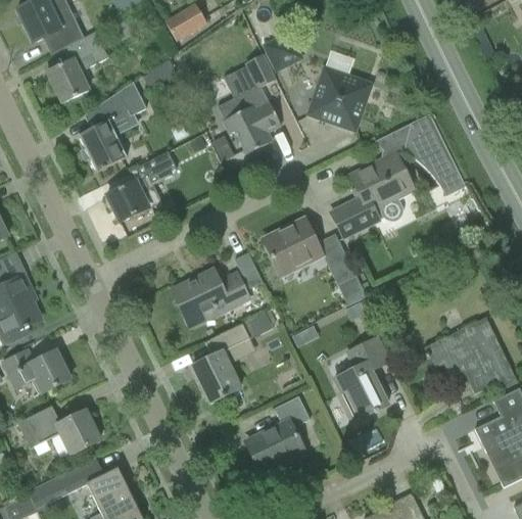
[(35,0),(17,8),(33,42),(43,37),(51,53),(62,47),(84,36),(80,27),(74,29),(70,21),(66,13),(63,6),(68,4),(66,0),(35,0)]
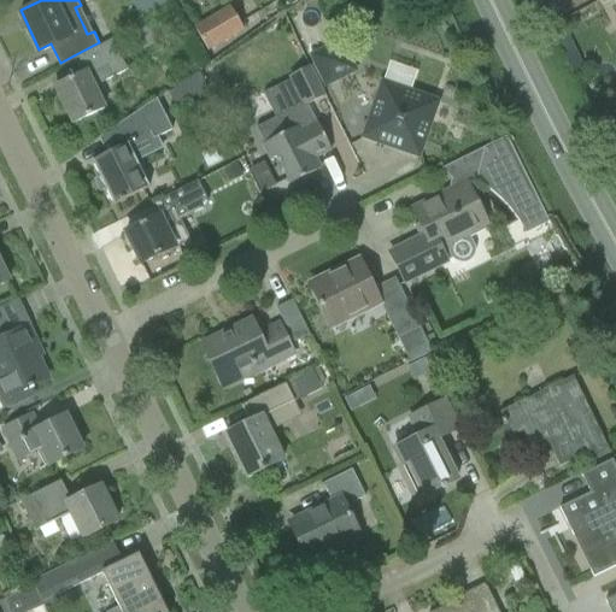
[(245,28),(230,3),(210,15),(213,21),(223,37),(223,40),(245,28)]
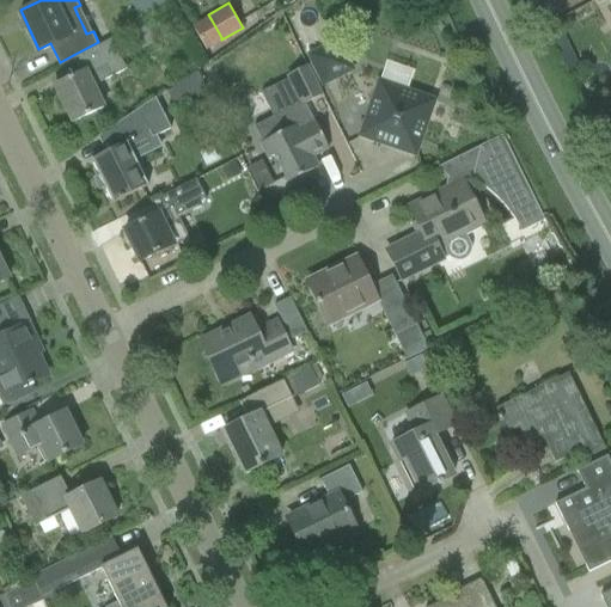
[(133,28),(144,46),(167,32),(157,13),(133,28)]
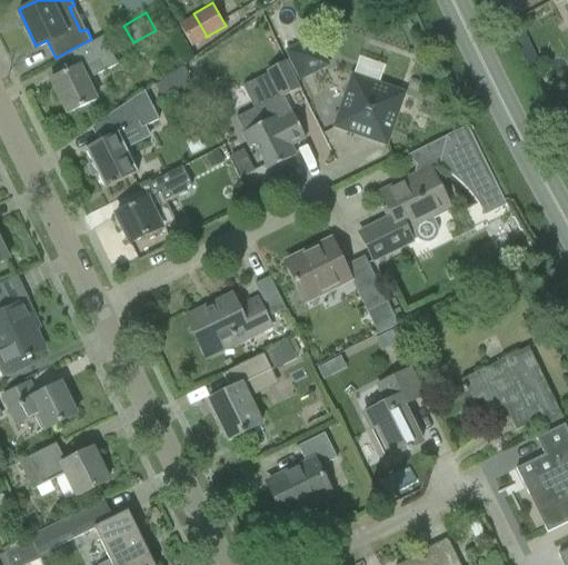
[(51,77),(68,111),(89,101),(97,97),(87,77),(118,61),(105,32),(91,39),(68,51),(76,66),(51,77)]
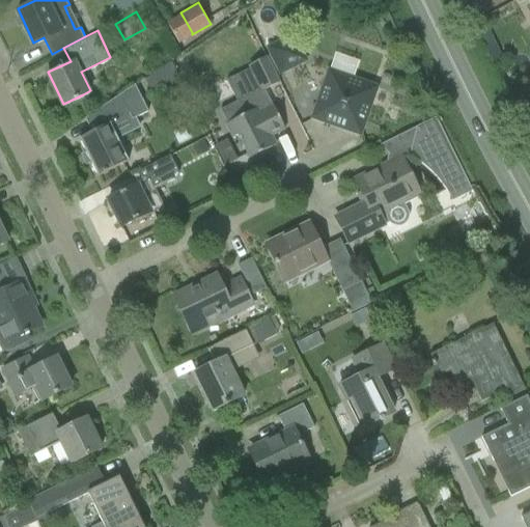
[(267,45),(281,73),(309,59),(295,30),(267,45)]
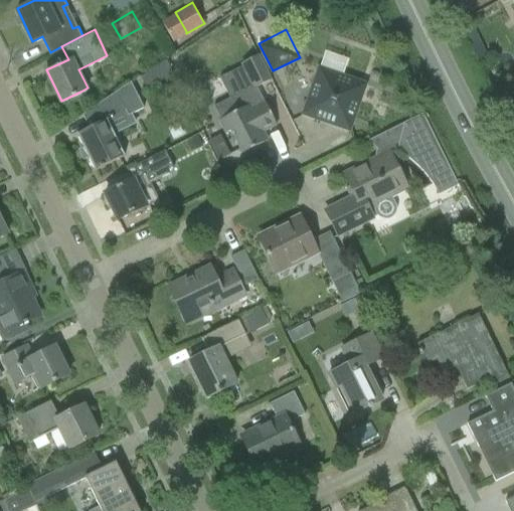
[(255,83),(257,86),(258,86),(272,77),(260,52),(244,60),(255,83)]
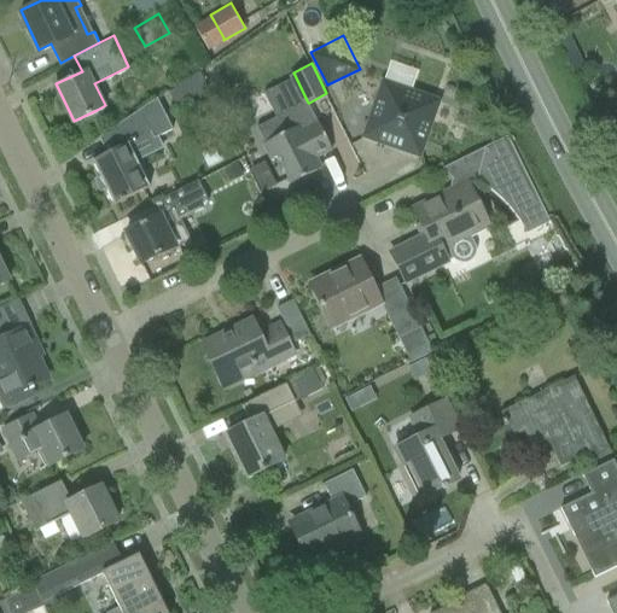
[(366,134),(420,153),(440,99),(384,80),(366,134)]
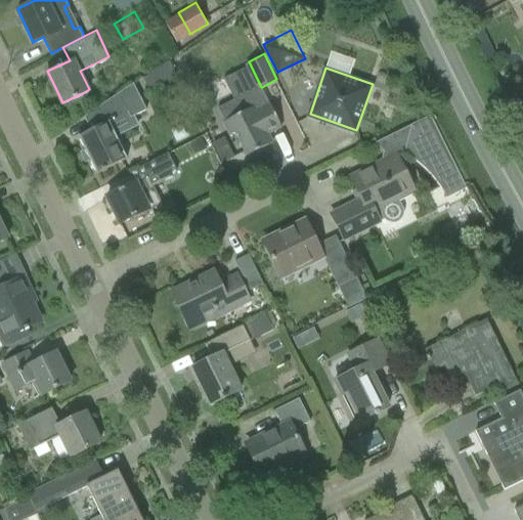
[(79,135),(96,172),(115,163),(127,157),(109,120),(127,110),(130,115),(146,107),(134,82),(85,115),(89,124),(90,123),(93,128),(79,135)]
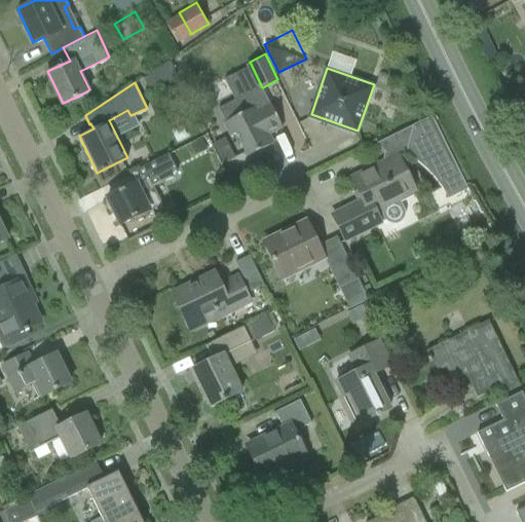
[(237,132),(249,154),(275,141),(271,132),(284,125),(271,102),(270,102),(263,87),(262,87),(261,85),(219,106),(225,120),(224,121),(230,135),(237,132)]
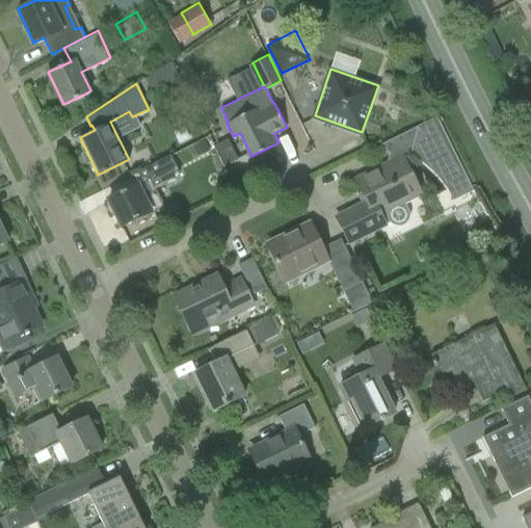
[(391,220),(392,222),(394,223),(395,225),(397,225),(399,225),(401,225),(403,223),(405,222),(406,221),(407,220),(408,218),(409,216),(409,214),(409,212),(408,210),(404,201),(421,192),(403,155),(413,151),(412,153),(422,159),(427,164),(432,168),(436,174),(442,179),(447,185),(450,190),(454,199),(474,188),(437,114),(381,142),(390,152),(389,154),(389,157),(389,158),(389,162),(356,178),(367,200),(350,208),(350,209),(338,215),(350,241),(391,220)]
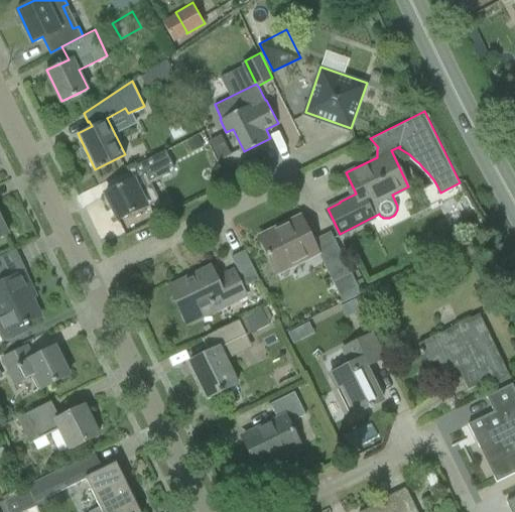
[(221,132),(209,138),(219,157),(230,151),(221,132)]
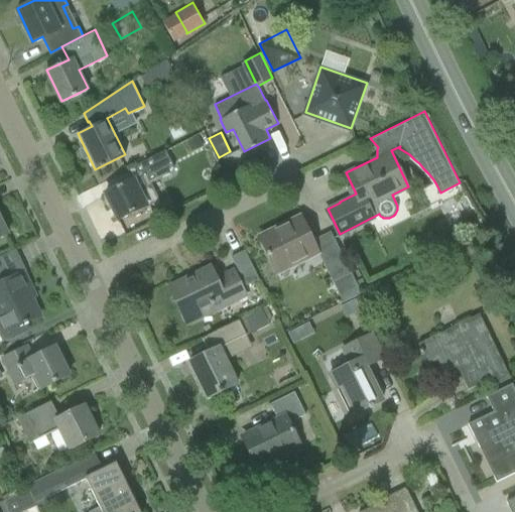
[(199,134),(187,139),(192,149),(203,144),(199,134)]
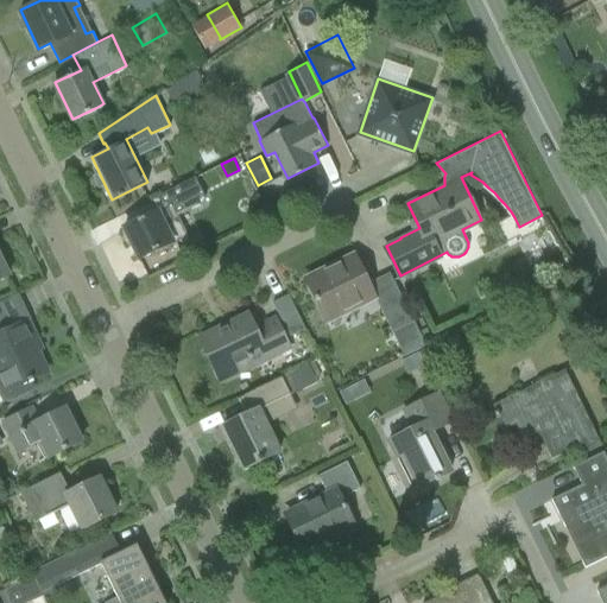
[(156,210),(128,223),(134,236),(132,239),(140,256),(188,234),(178,214),(203,201),(206,195),(196,176),(150,198),(156,210)]
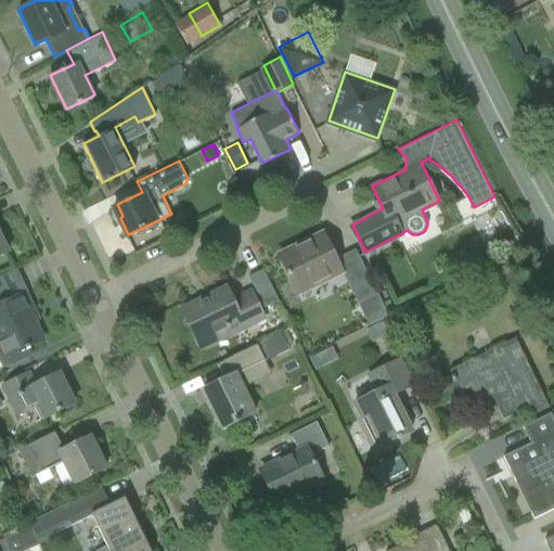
[(280,255),(297,290),(342,268),(324,232),(280,255)]
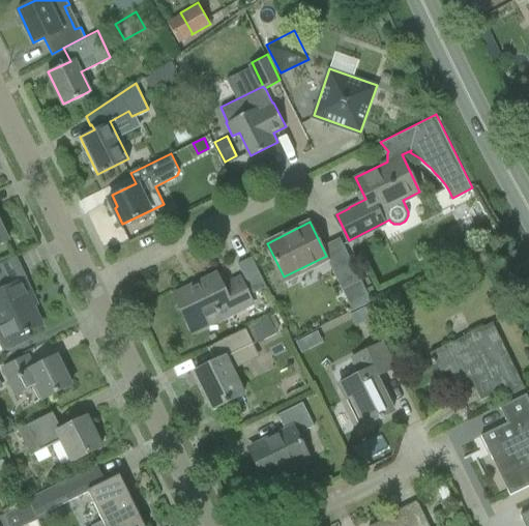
[(332,268),(353,309),(354,309),(354,308),(366,301),(368,302),(372,299),(371,298),(365,287),(344,242),(329,250),(338,266),(332,268)]
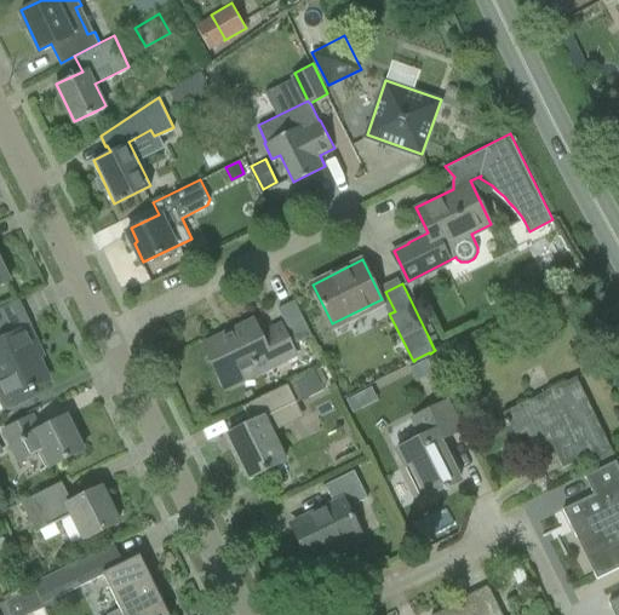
[(290,327),(296,340),(311,333),(305,320),(296,298),(279,305),(290,327)]
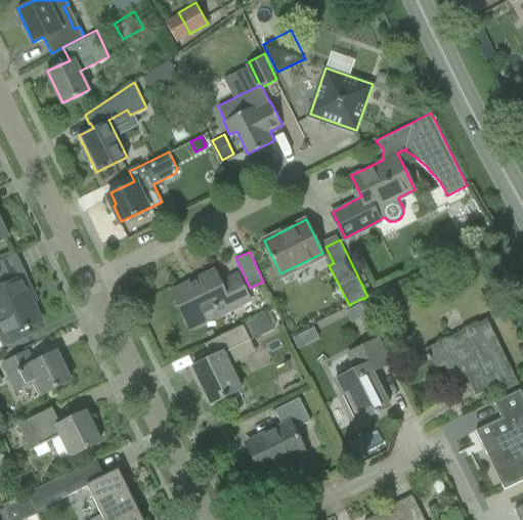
[(172,290),(190,327),(209,317),(250,297),(237,272),(220,280),(214,269),(172,290)]
